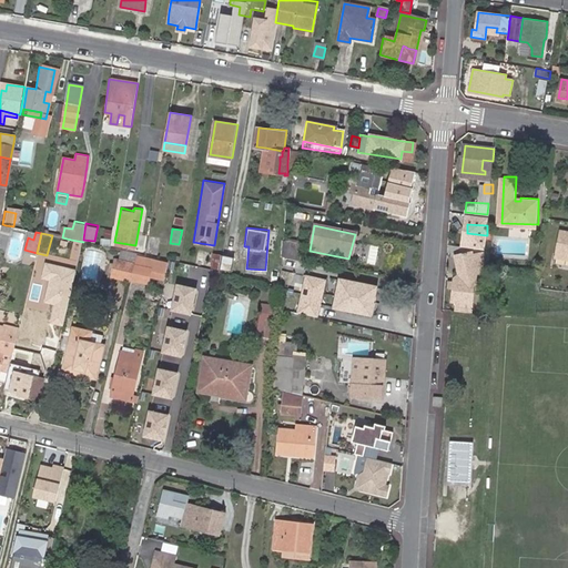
[(486,235),(467,233),(466,244),(486,245),(486,235)]
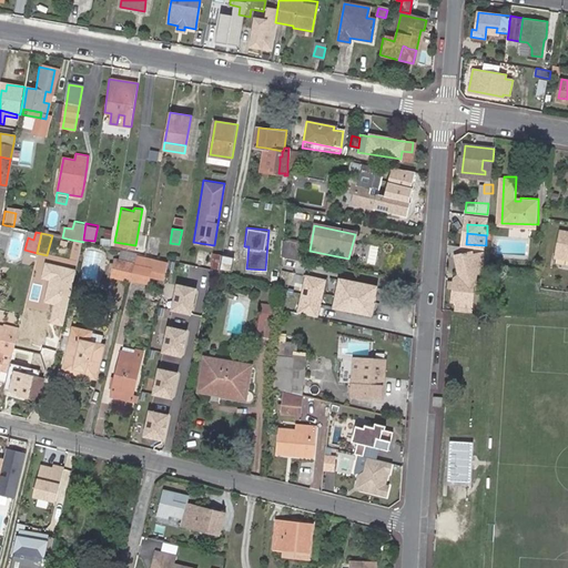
[(567,233),(561,233),(558,254),(567,255),(567,233)]
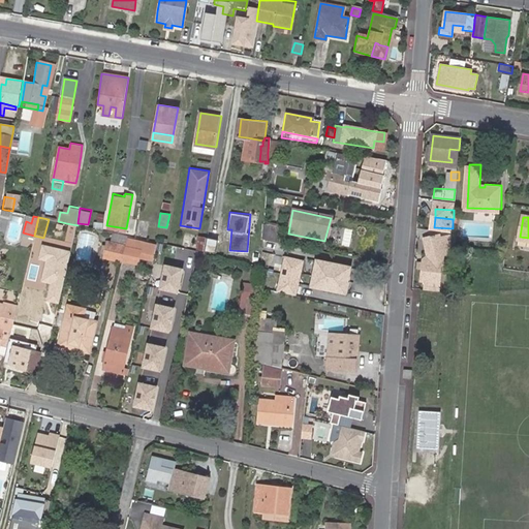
[(20,239),(20,219),(8,219),(9,239),(20,239)]
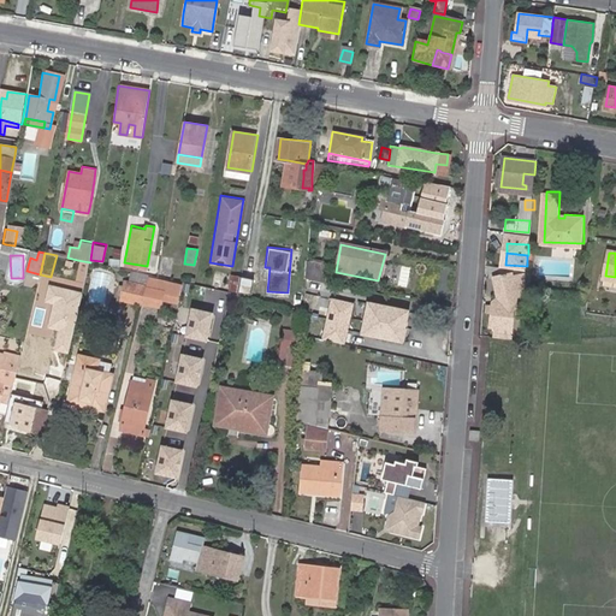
[(309,279),(325,282),(329,261),(309,258),(308,279),(309,279)]
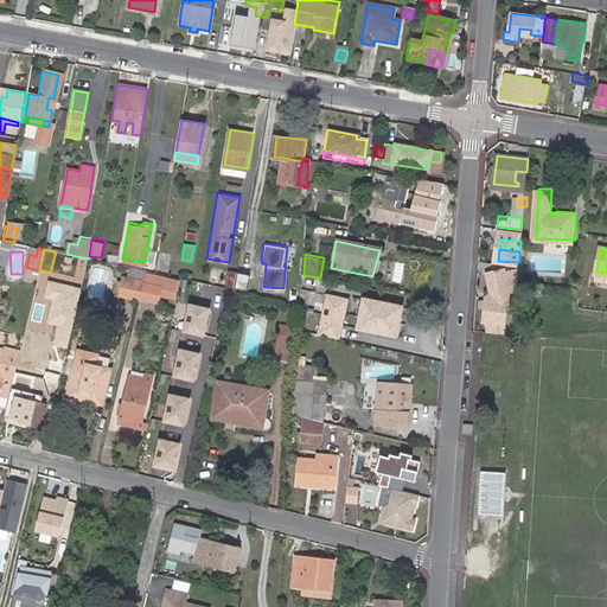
[(89,259),(76,256),(71,276),(83,279),(89,259)]
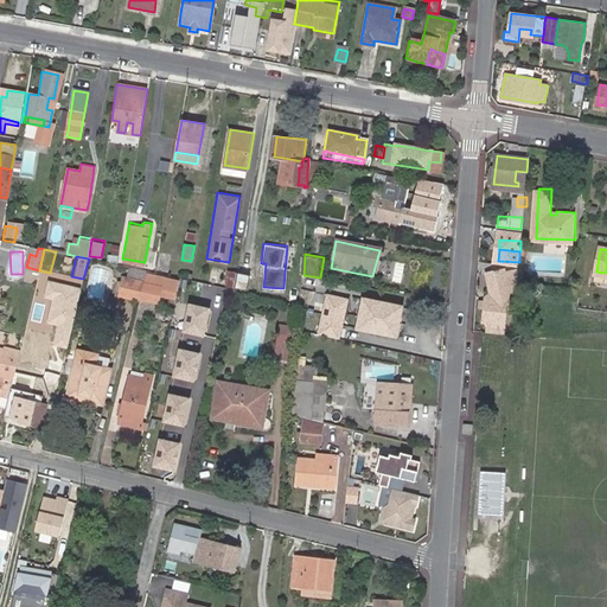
[(517,285),(519,268),(504,270),(506,287),(512,286),(517,285)]
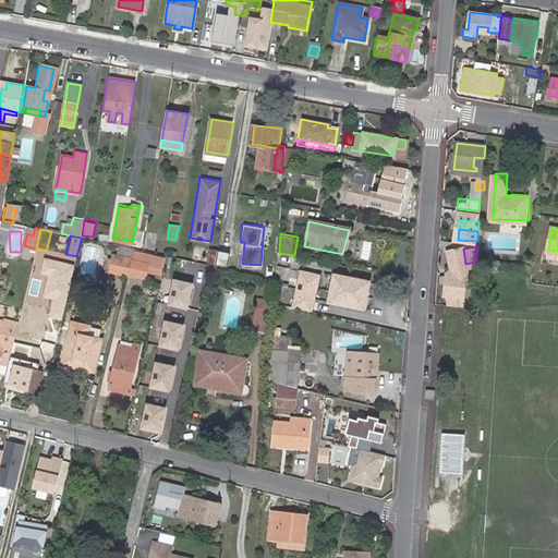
[(216,264),(218,251),(203,247),(201,261),(216,264)]
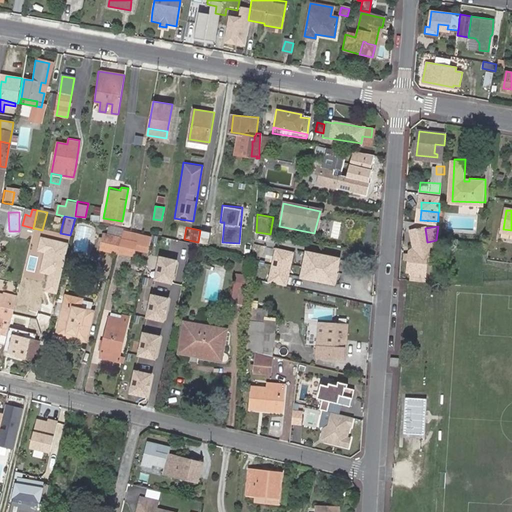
[(416,252),(409,252),(407,270),(415,271),(415,277),(426,277),(428,252),(433,253),(433,247),(432,241),(427,242),(425,228),(411,231),(416,252)]
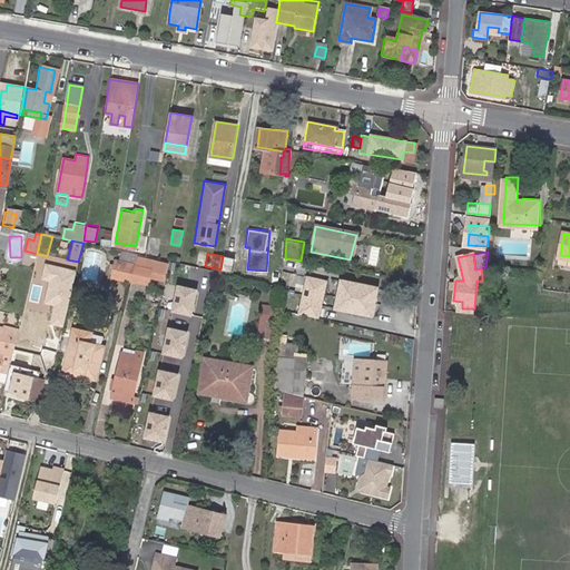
[(147,256),(138,255),(135,266),(135,267),(150,271),(164,274),(168,261),(147,256)]
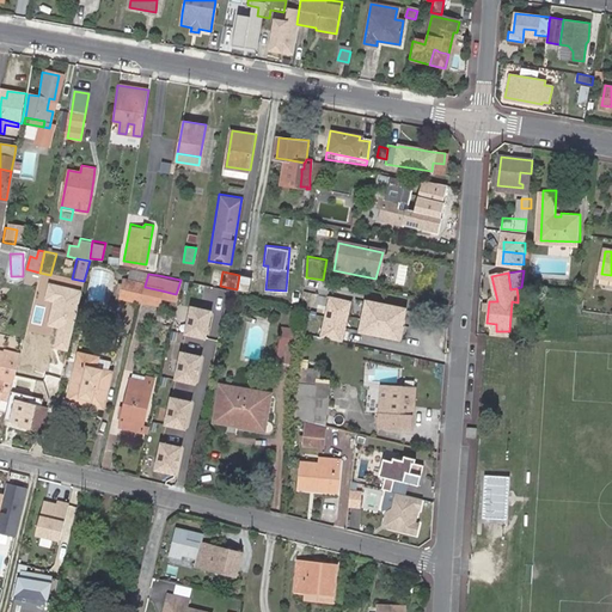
[(252,277),(239,275),(237,289),(250,293),(252,277)]
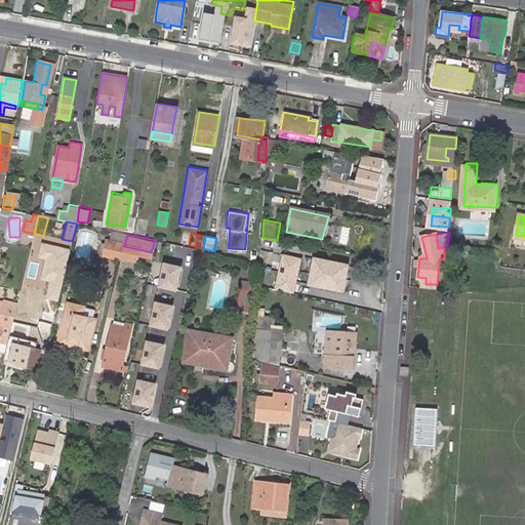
[(124,246),(124,245),(99,238),(95,256),(120,263),(121,258),(124,246)]
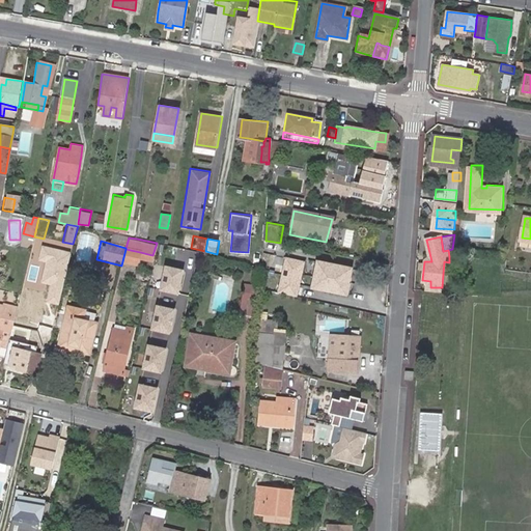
[(279,252),(280,243),(267,241),(267,249),(279,252)]
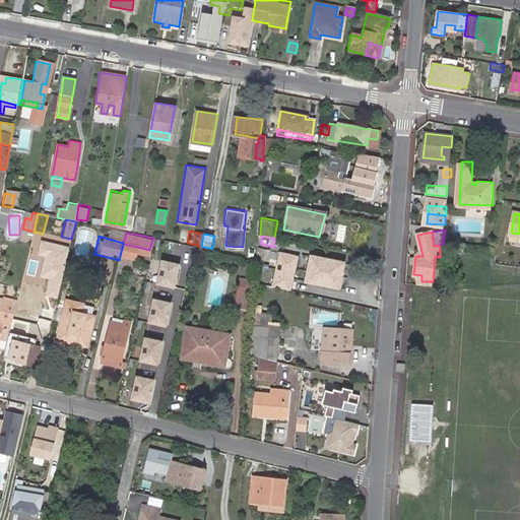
[(54,277),(50,293),(61,295),(73,247),(46,240),(43,253),(51,255),(46,275),(54,277)]
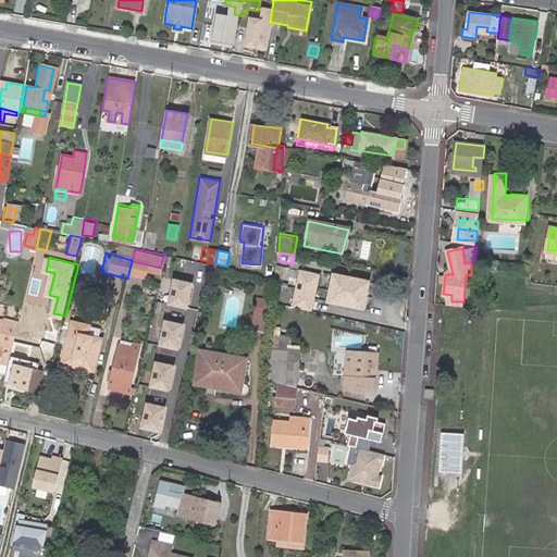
[(147,264),(132,261),(128,274),(144,279),(147,264)]
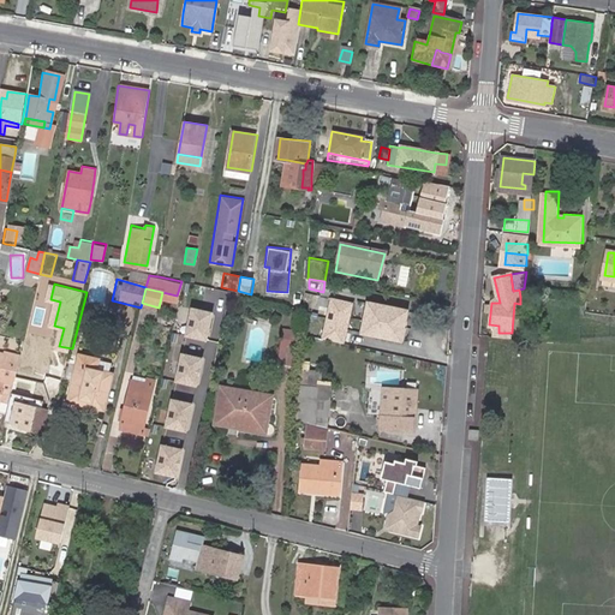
[(330,296),(321,336),(345,342),(354,300),(330,296)]
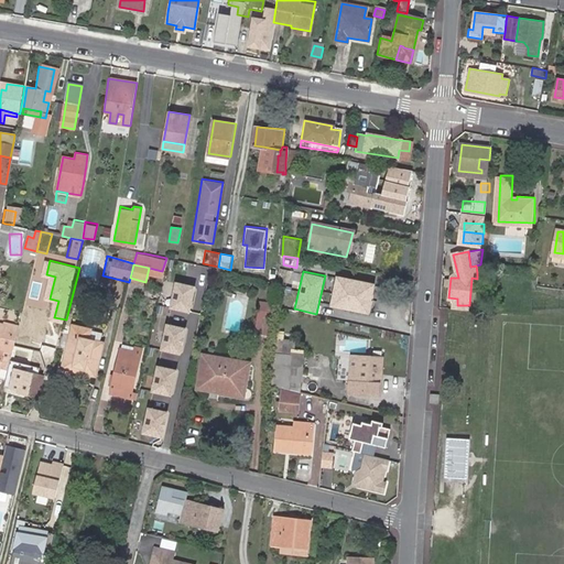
[(338,277),(334,294),(338,295),(336,304),(367,312),(373,285),(338,277)]
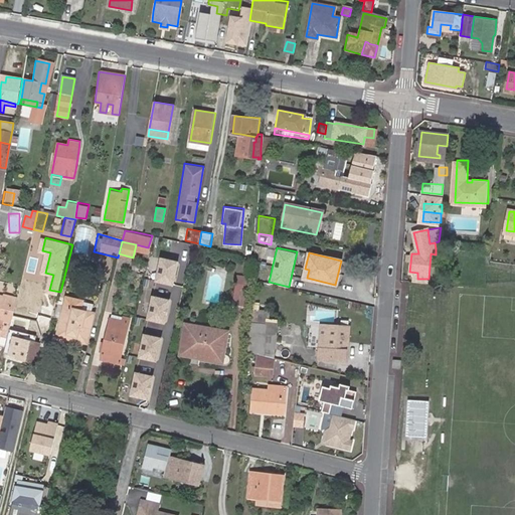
[(179,261),(162,258),(157,283),(174,286),(179,261)]
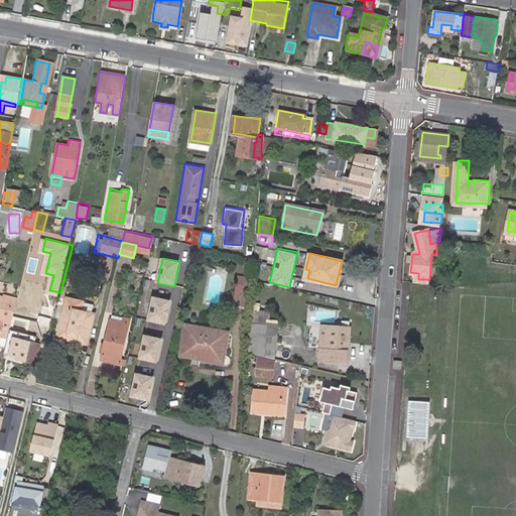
[(238,274),(237,282),(250,284),(251,277),(238,274)]
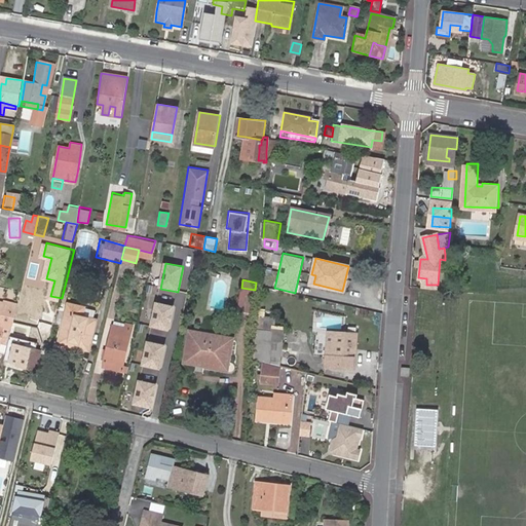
[(255,290),(241,288),(238,309),(252,311),(255,290)]
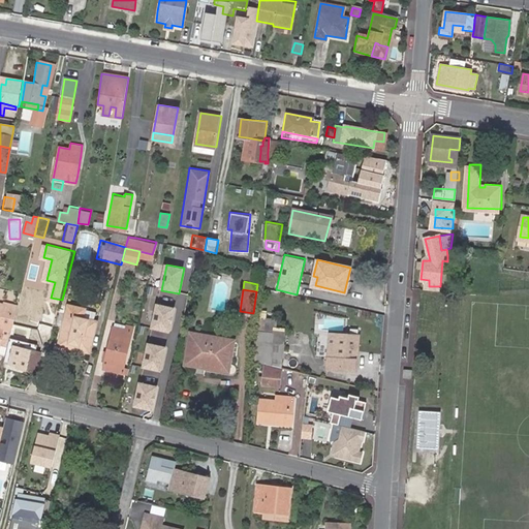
[(16,314),(18,306),(4,303),(4,304),(0,303),(0,305),(4,306),(3,311),(16,314)]
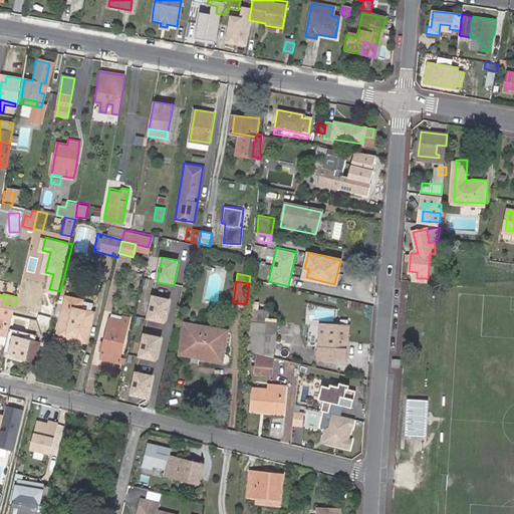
[(51,316),(56,297),(46,295),(42,314),(51,316)]
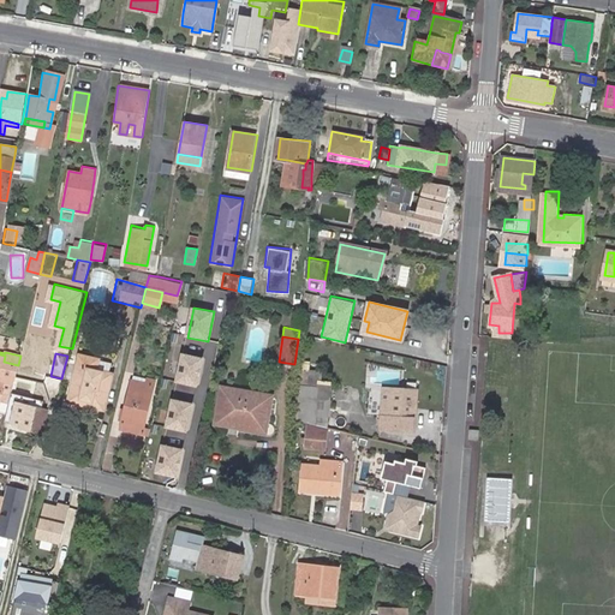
[(69,399),(103,408),(112,374),(95,370),(97,358),(79,353),(77,365),(69,399)]
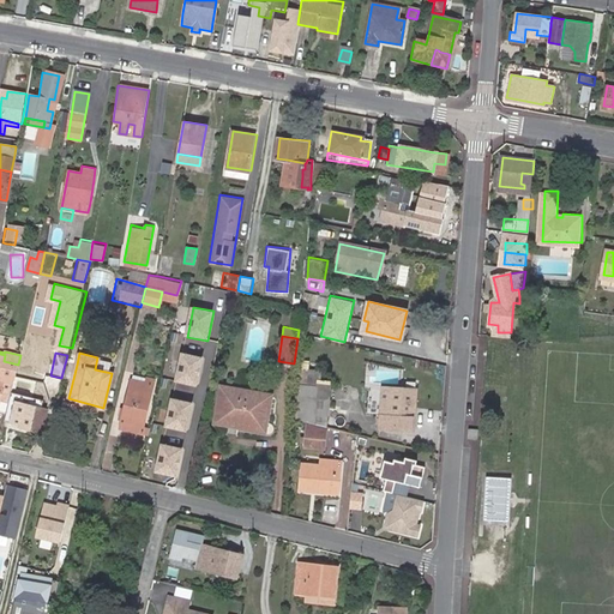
[(0,354),(0,398),(7,399),(11,383),(13,383),(18,365),(4,361),(5,355),(0,354)]
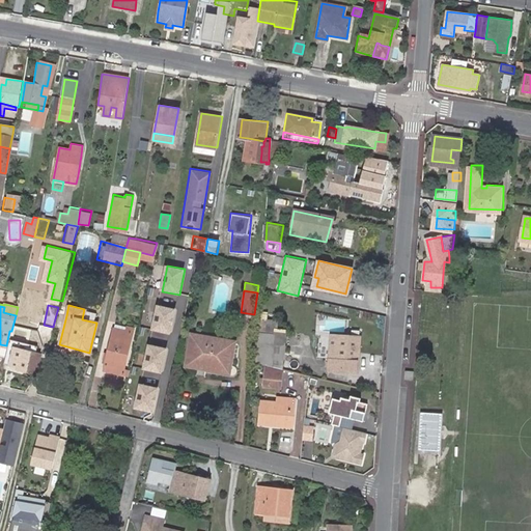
[(176,309),(159,306),(154,332),(171,335),(176,309)]
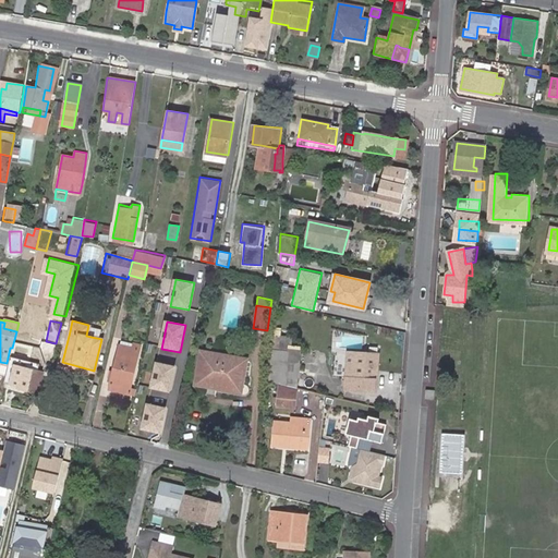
[(274,336),(269,381),(279,384),(295,388),(298,388),(301,361),(289,360),(290,344),(291,337),(279,336),(274,336)]
